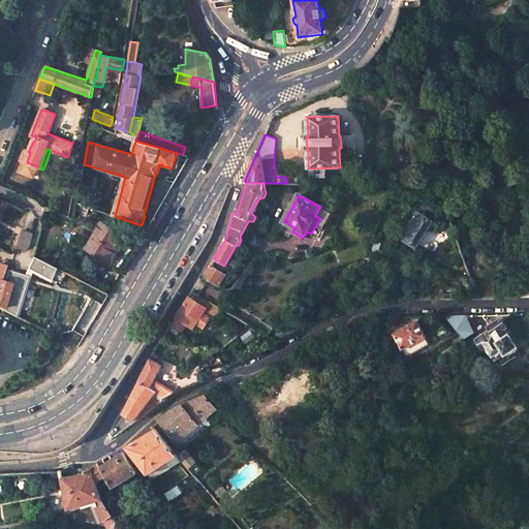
[(90,208),(76,203),(74,210),(88,215),(90,208)]
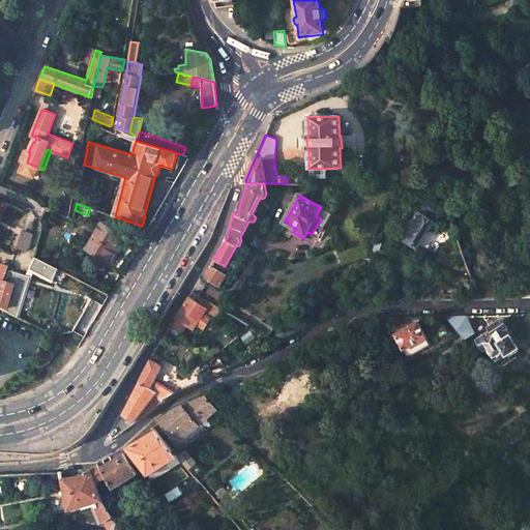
[(411,247),(415,249),(433,221),(418,211),(402,238),(412,244),(411,247)]
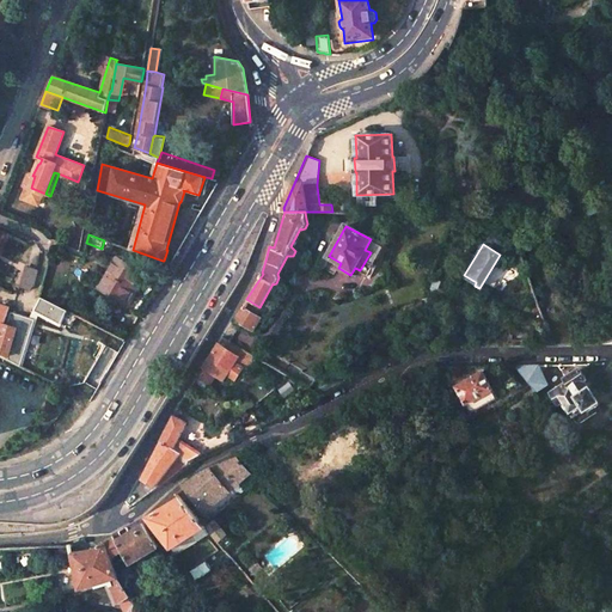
[(140,270),(117,257),(99,288),(127,304),(136,288),(132,286),(140,270)]
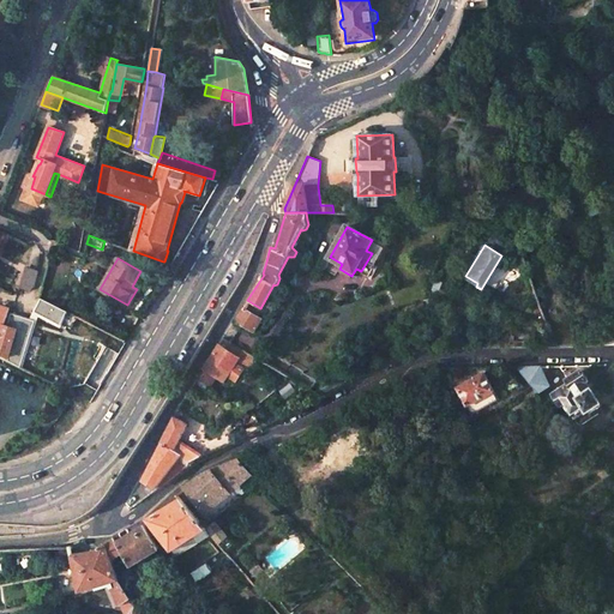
[(35,287),(38,271),(26,268),(19,287),(30,290),(35,287)]
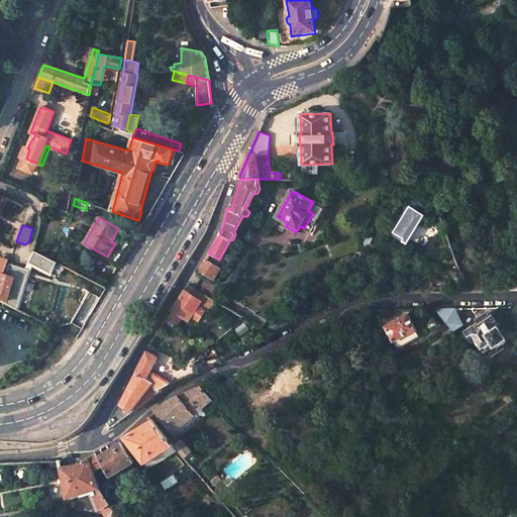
[(57,263),(34,251),(29,263),(50,274),(57,263)]
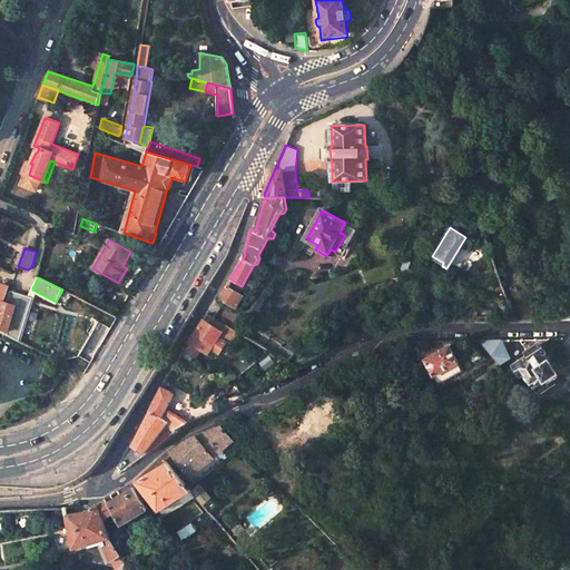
[(0,308),(2,302),(7,303),(10,291),(8,290),(9,286),(0,284),(0,308)]
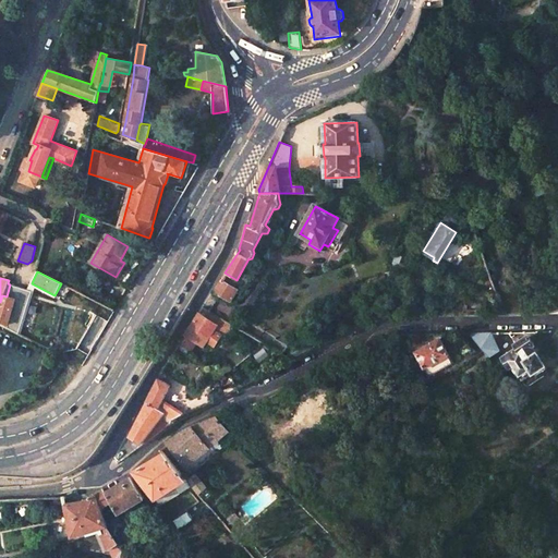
[(238,290),(220,280),(213,291),(216,293),(231,302),(238,290)]
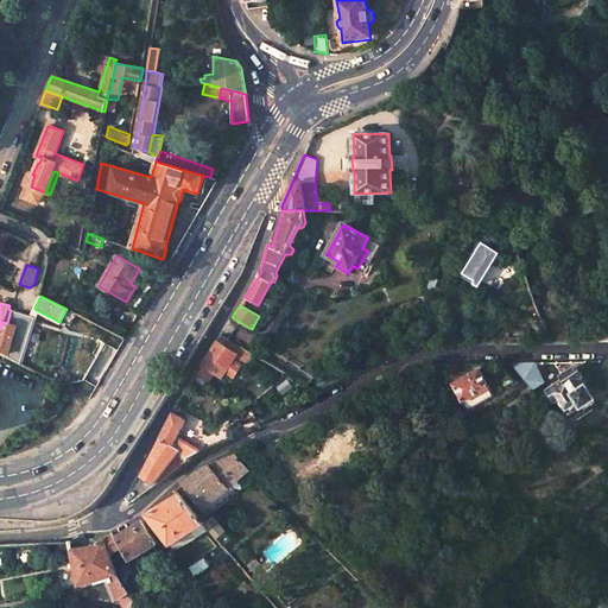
[(21,312),(12,309),(11,310),(7,323),(2,322),(0,329),(0,353),(50,379),(54,373),(45,369),(45,367),(11,350),(18,325),(17,325),(21,312)]
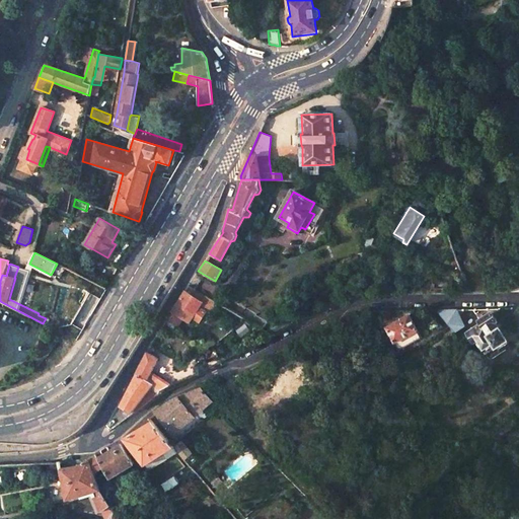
[(194,289),(189,286),(172,311),(167,319),(180,328),(186,319),(190,321),(192,317),(197,320),(200,320),(205,313),(203,309),(210,313),(217,302),(206,296),(194,289)]
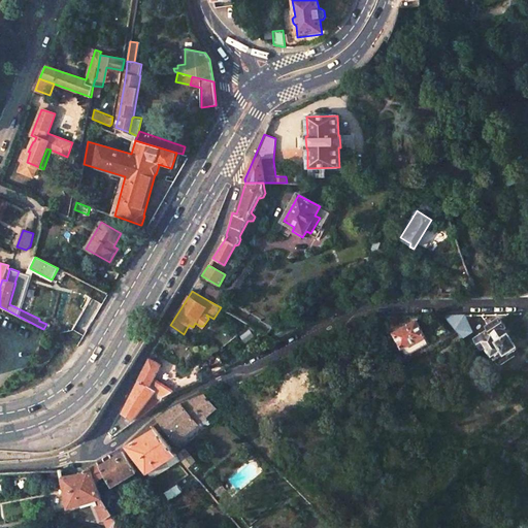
[(264,321),(234,305),(230,314),(268,335),(273,328),(263,323),(264,321)]
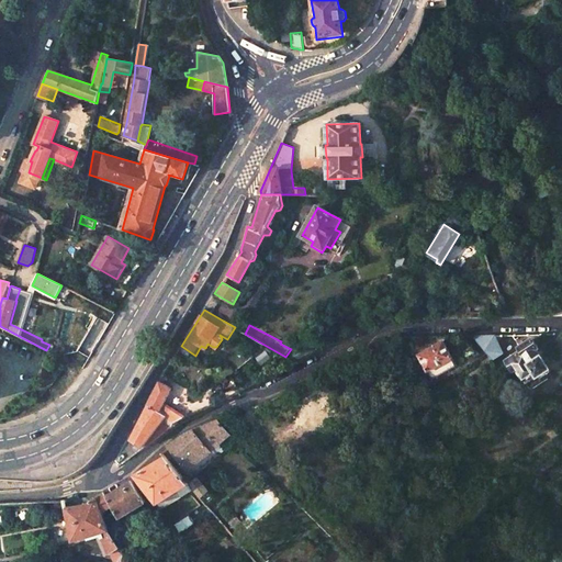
[(484,336),(473,336),(489,355),(493,359),(503,352),(495,336),(484,336)]
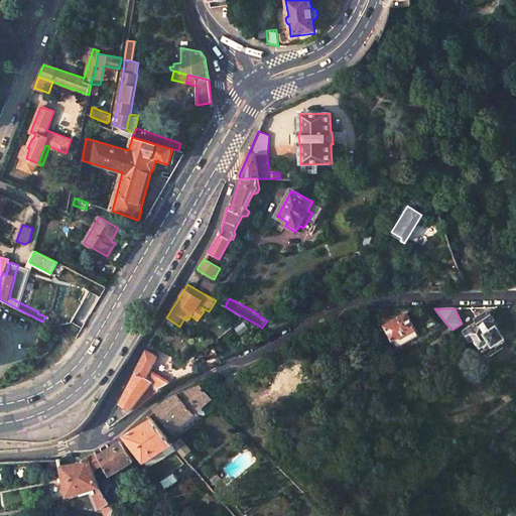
[(479,323),(465,332),(471,341),(474,339),(481,350),(482,350),(483,352),(494,345),(496,347),(505,341),(504,339),(504,338),(492,320),(493,319),(494,318),(489,311),(488,311),(477,318),(477,319),(479,323)]
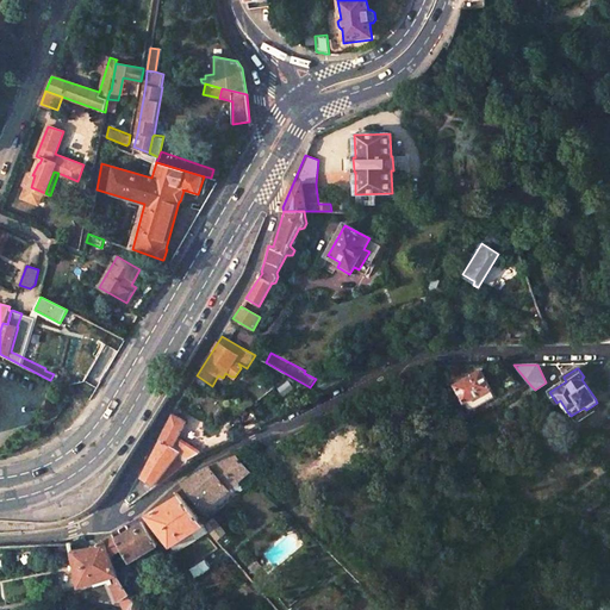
[(481,369),(454,385),(470,412),(497,397),(481,369)]
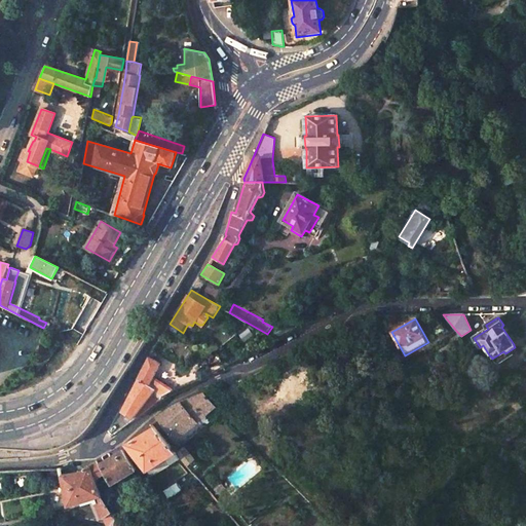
[(148,358),(121,412),(135,419),(162,400),(166,398),(166,397),(176,392),(153,379),(160,364),(148,358)]
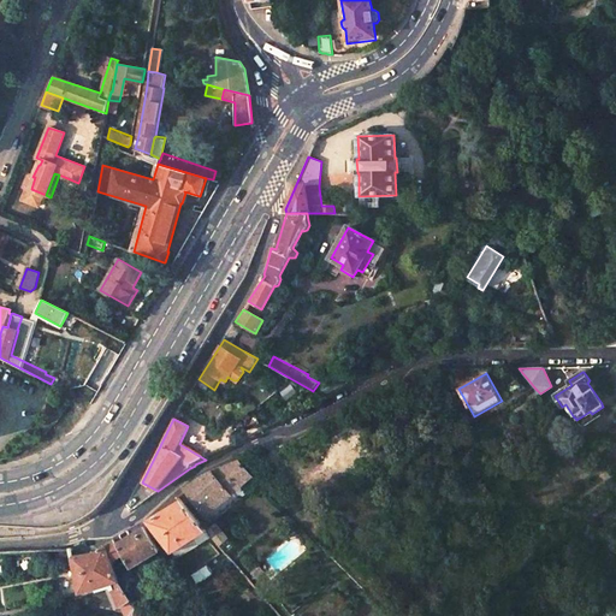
[(191,483),(184,489),(185,491),(206,515),(252,475),(237,460),(207,472),(199,477),(191,483)]
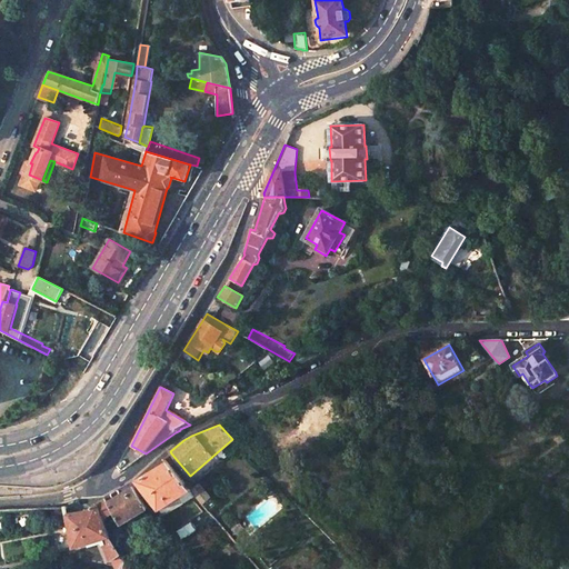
[(160,510),(191,489),(168,461),(152,471),(136,481),(138,483),(160,510)]
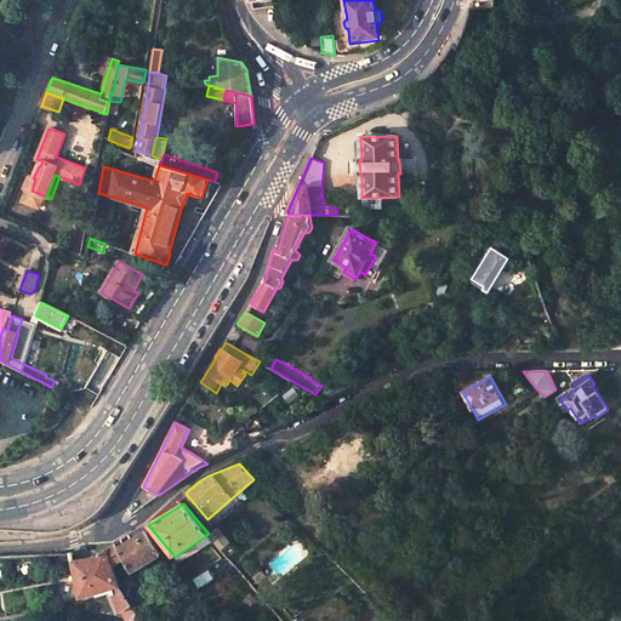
[(132,539),(118,548),(125,558),(124,559),(132,573),(161,554),(147,530),(132,539)]
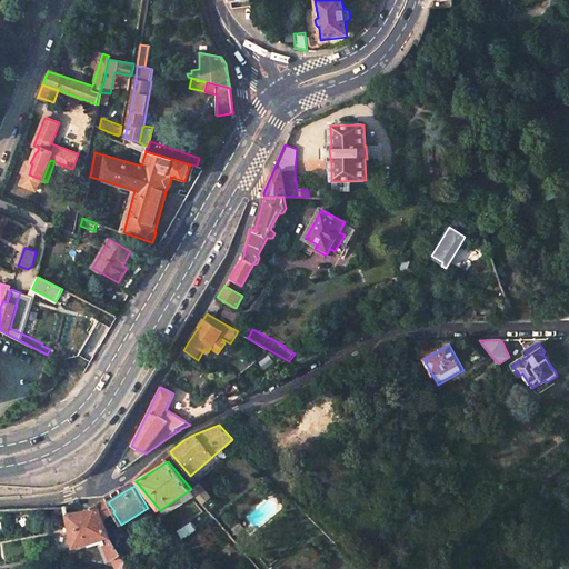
[(201,486),(193,491),(208,509),(216,502),(201,486)]
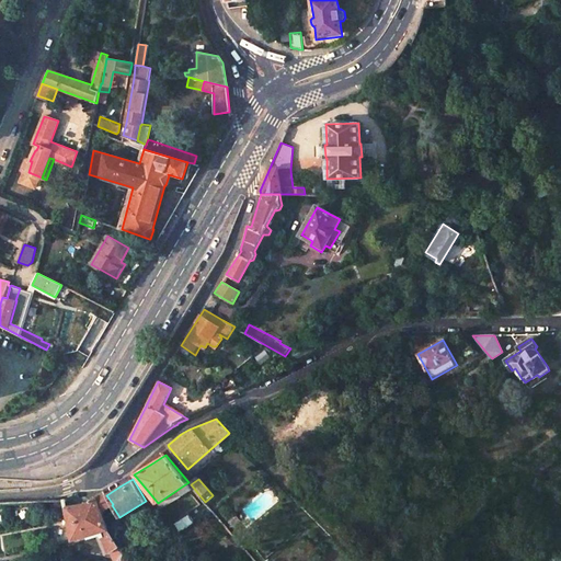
[(66,506),(65,507),(73,540),(101,531),(112,552),(119,547),(106,529),(107,529),(101,512),(112,505),(113,504),(106,495),(104,492),(84,504),(76,505),(66,506)]
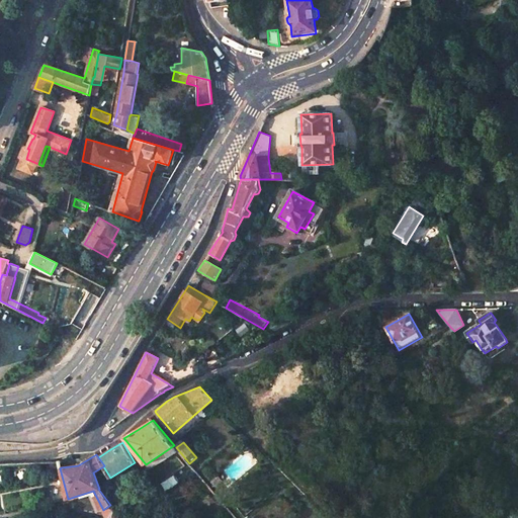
[(218,476),(210,482),(214,487),(222,481),(218,476)]
